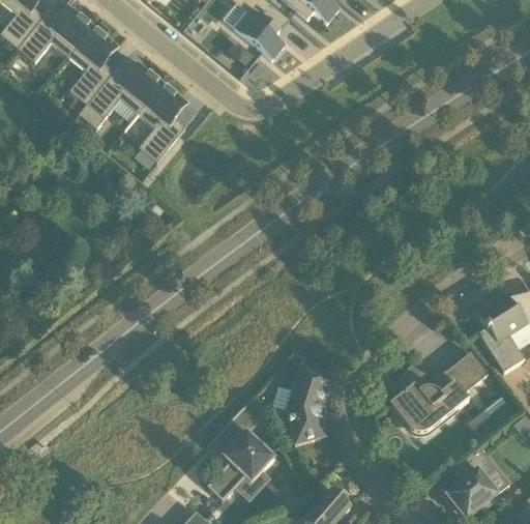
[(1,0),(17,12),(0,33),(18,47),(43,15),(33,6),(38,0),(1,0)]
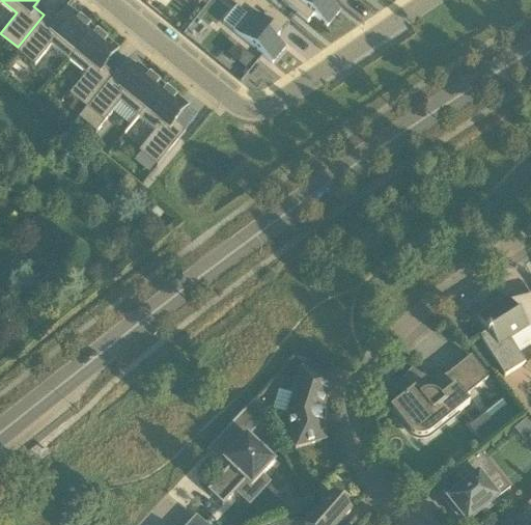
[(231,0),(246,11),(233,27),(272,58),(284,43),(275,35),(288,19),(266,0),(231,0)]
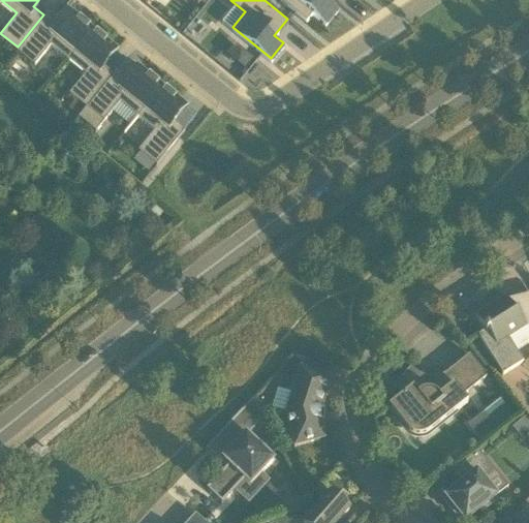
[(285,0),(306,18),(312,10),(325,22),(338,6),(331,0),(285,0)]
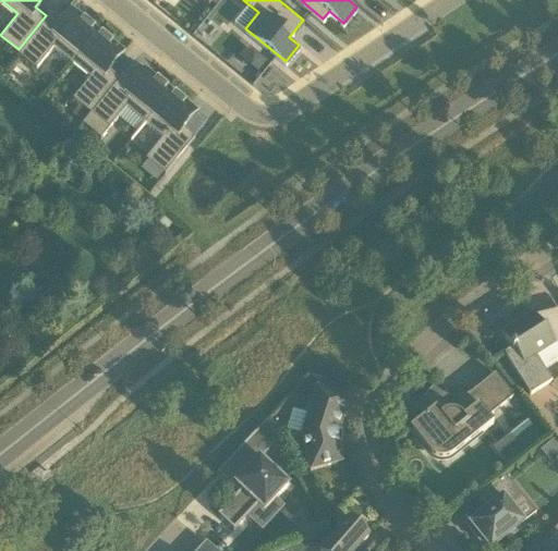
[(46,15),(19,49),(36,63),(53,43),(72,58),(97,26),(71,5),(61,17),(51,9),(46,15)]
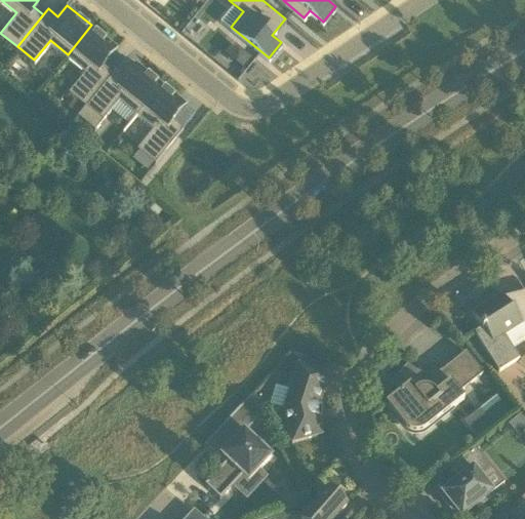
[(86,103),(112,71),(102,63),(116,45),(91,25),(68,54),(85,69),(69,88),(86,103)]
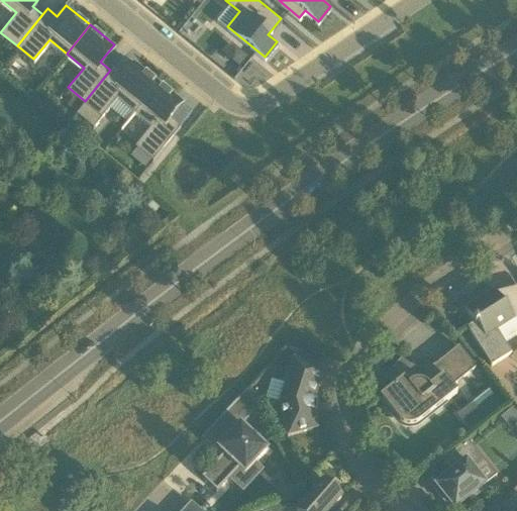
[(232,40),(224,50),(241,66),(250,56),(232,40)]
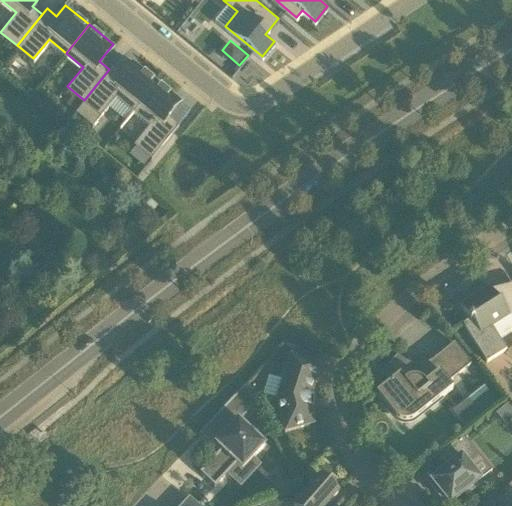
[(109,69),(84,100),(76,109),(92,123),(116,94),(133,108),(156,79),(132,60),(118,77),(109,69)]
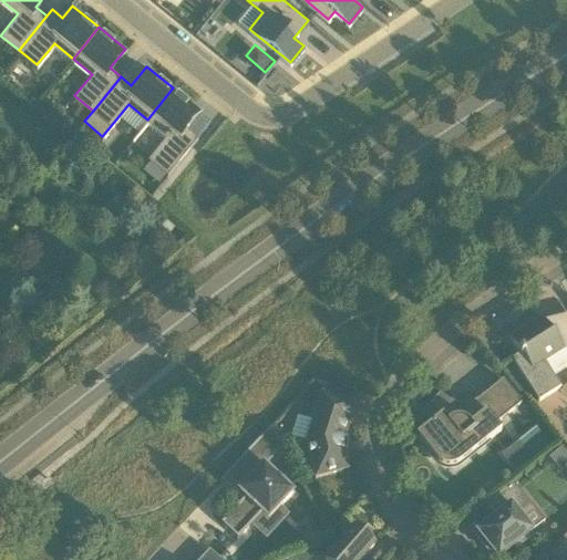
[(173,87),(147,120),(166,135),(148,156),(167,170),(167,172),(198,135),(197,134),(186,125),(199,109),(173,87)]
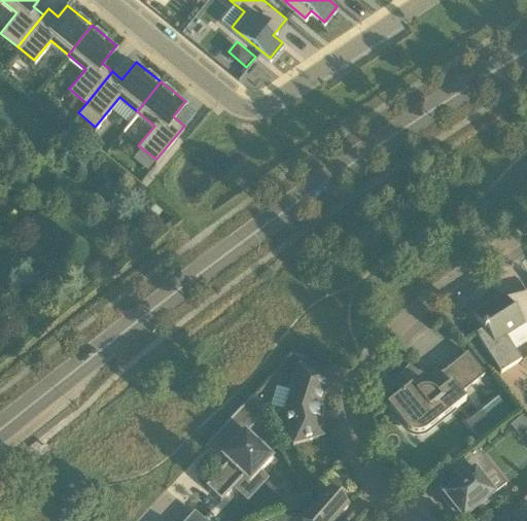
[(139,146),(132,154),(147,167),(153,159),(145,152),(139,146)]
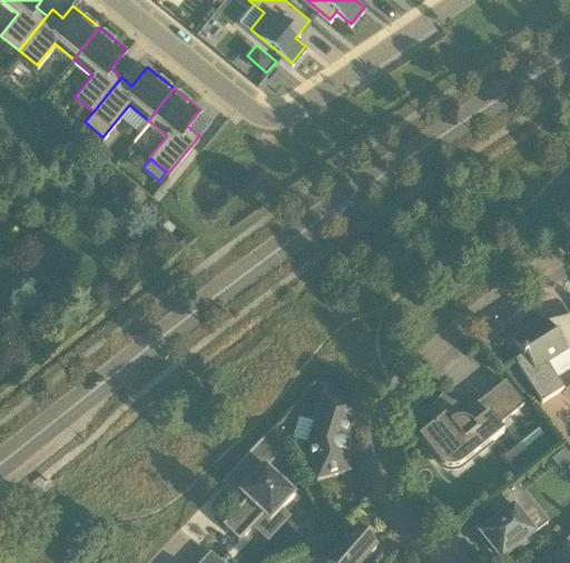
[(554,331),(544,315),(511,335),(522,352),(514,356),(541,398),(563,384),(557,373),(569,364),(569,351),(557,329),(554,331)]
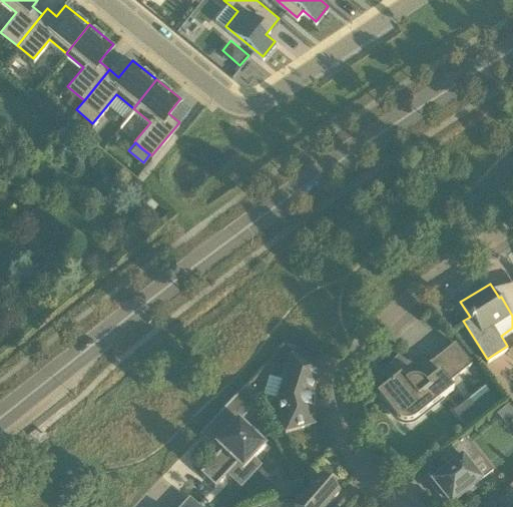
[(295,345),(299,336),(290,332),(286,341),(295,345)]
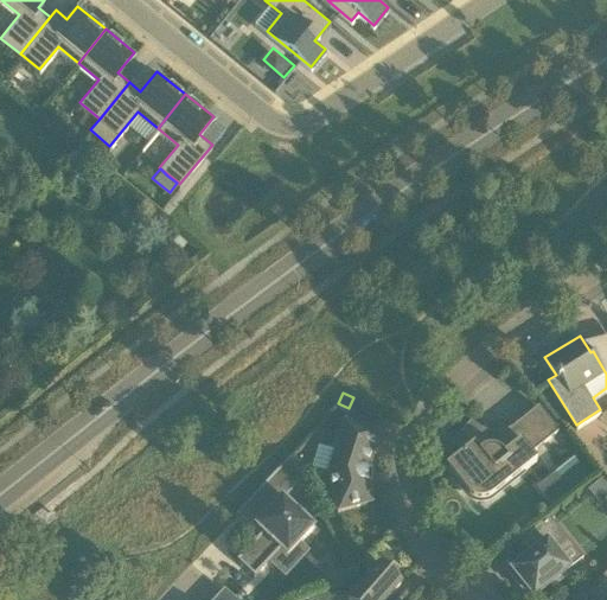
[(558,427),(538,402),(535,404),(537,407),(517,422),(516,422),(511,426),(511,425),(499,434),(494,433),(490,432),(485,433),(474,421),(474,420),(471,416),(453,436),(462,448),(445,463),(462,485),(478,473),(492,491),(536,457),(530,450),(558,427)]
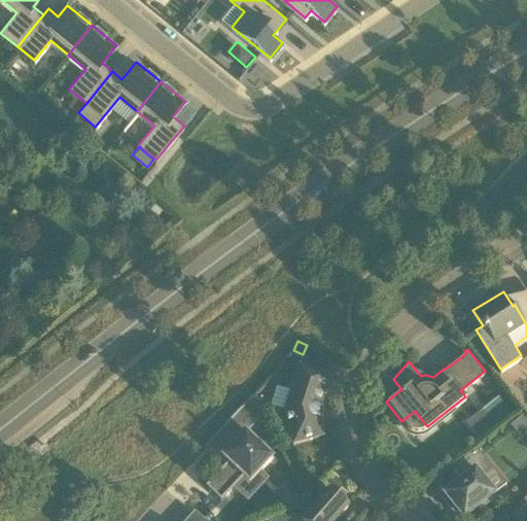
[(322,415),(322,403),(318,403),(328,371),(299,361),(283,409),(292,441),(323,432),(319,419),(318,415),(322,415)]
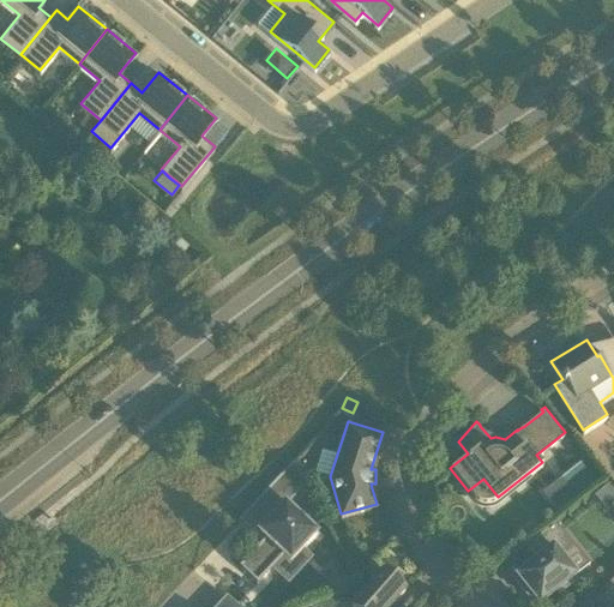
[(257,580),(271,564),(283,551),(290,557),(302,544),(317,529),(286,502),(306,480),(294,457),(257,496),(269,506),(253,524),(265,535),(239,563),(257,580)]
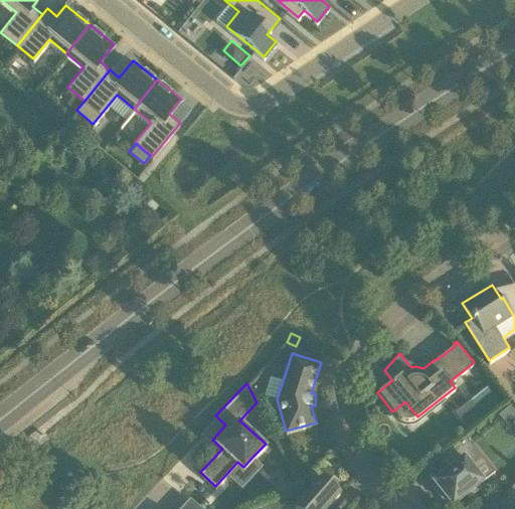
[(468,494),(482,483),(469,466),(483,455),(466,434),(442,454),(452,465),(434,480),(435,482),(433,484),(444,497),(446,495),(452,503),(466,492),(468,494)]
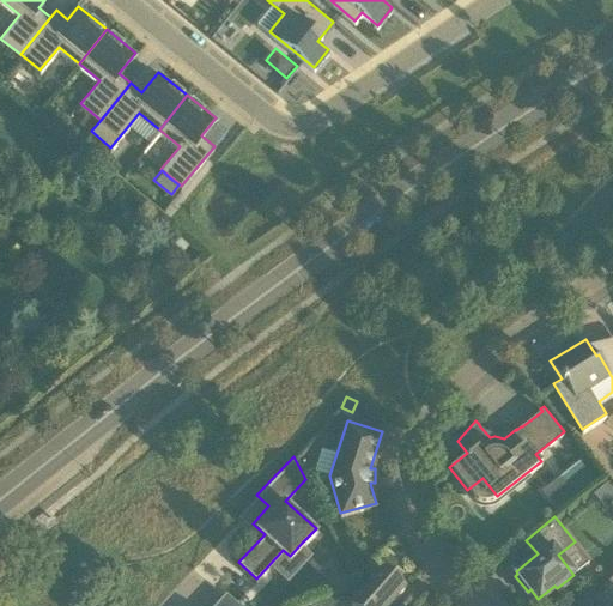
[(387,570),(382,567),(350,603),(354,605),(386,605),(405,586),(400,582),(402,579),(389,568),(387,570)]
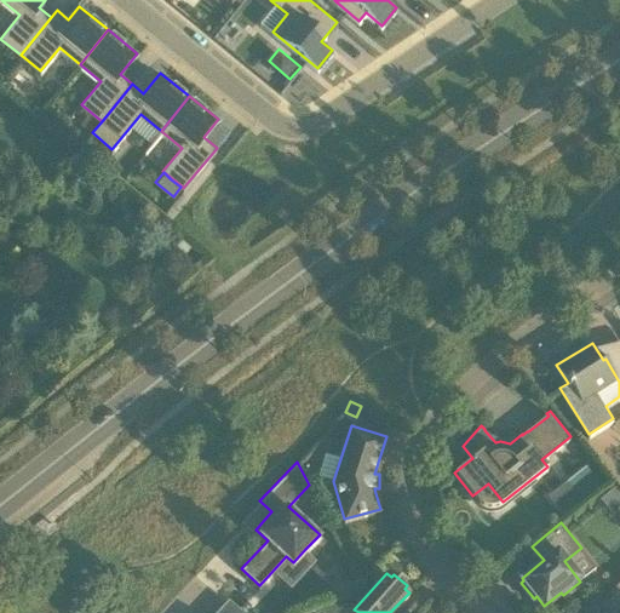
[(619,612),(619,578),(602,602),(616,612),(615,612),(619,612)]
